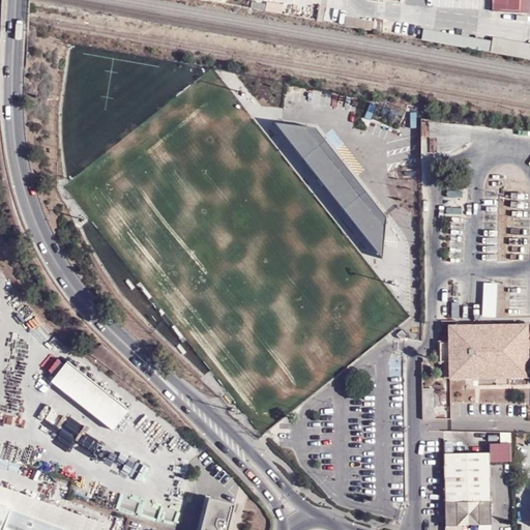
[(529,8),(529,0),(490,0),(490,8),(529,8)]
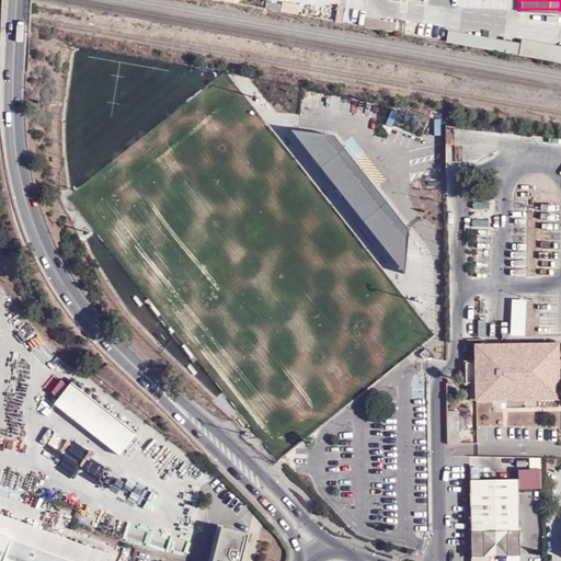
[(365,16),(364,25),(391,29),(392,20),(365,16)]
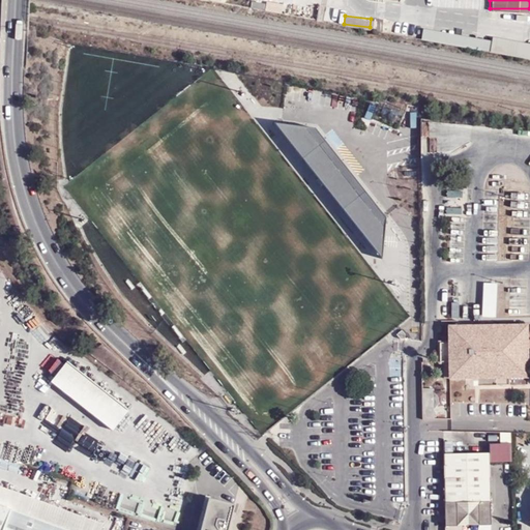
[(529,59),(529,43),(491,37),(489,53),(529,59)]
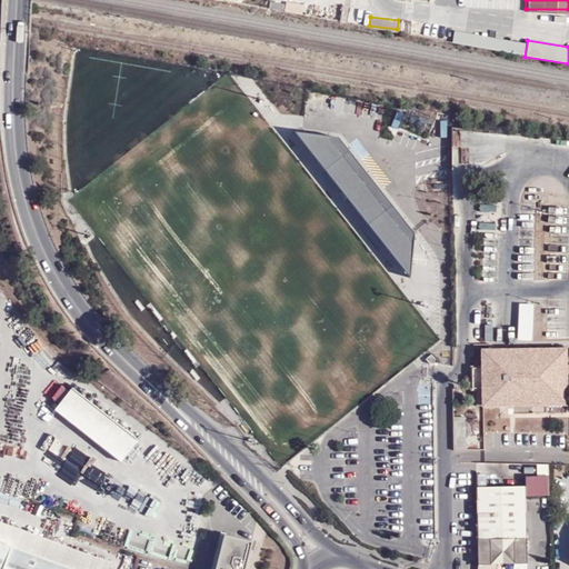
[(346,143),(337,132),(323,143),(351,178),(366,167),(357,157),(353,159),(342,146),(346,143)]
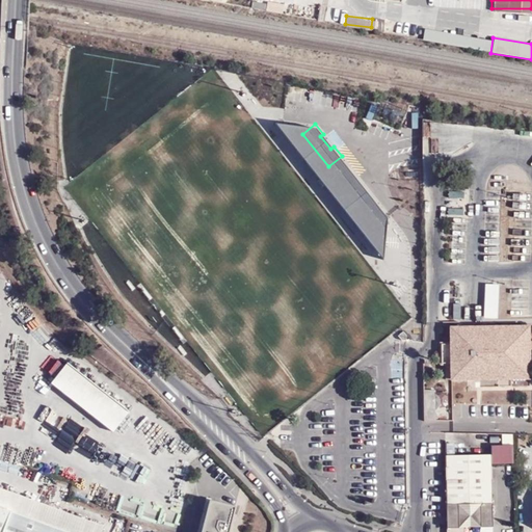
[(308,147),(295,130),(283,139),(295,157),(308,147)]
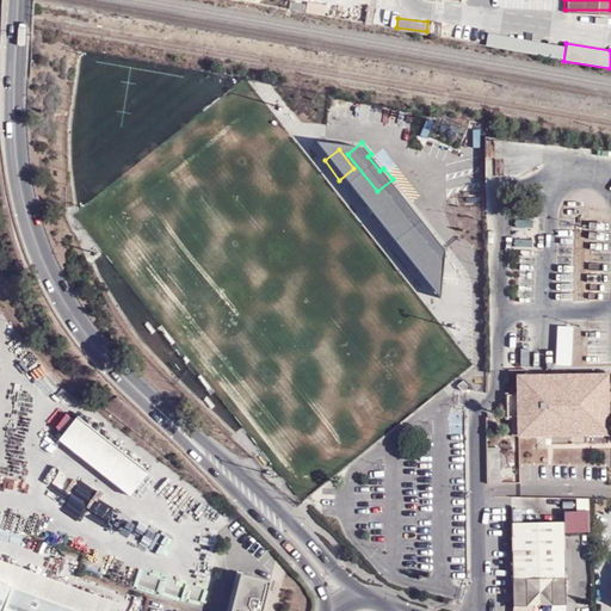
[(431,183),(418,167),(407,177),(420,191),(431,183)]
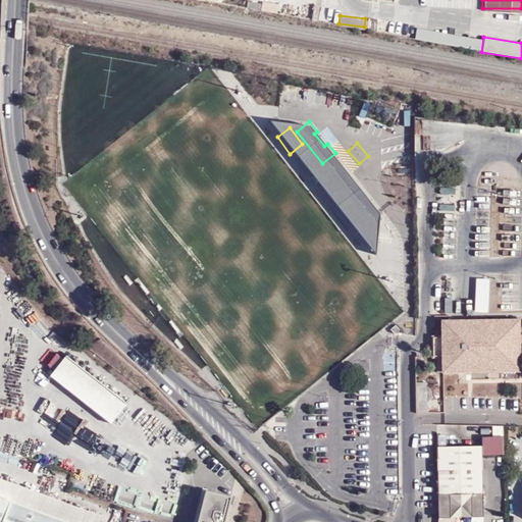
[(347,195),(368,176),(378,168),(368,156),(359,163),(358,164),(360,166),(348,176),(346,174),(335,181),(347,195)]
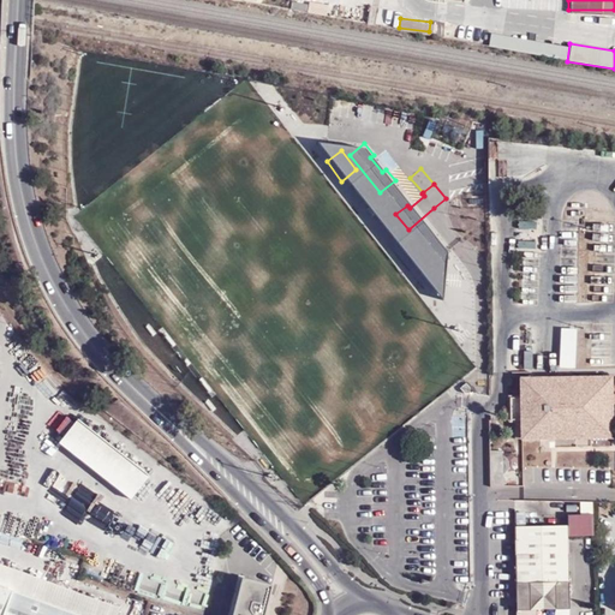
[(439,215),(434,208),(408,230),(402,233),(413,248),(425,239),(419,231),(439,215)]
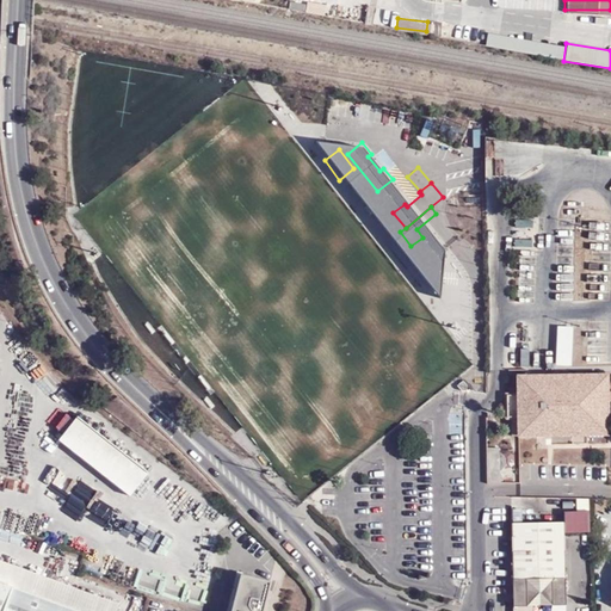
[(571,364),(572,325),(556,325),(556,364),(571,364)]
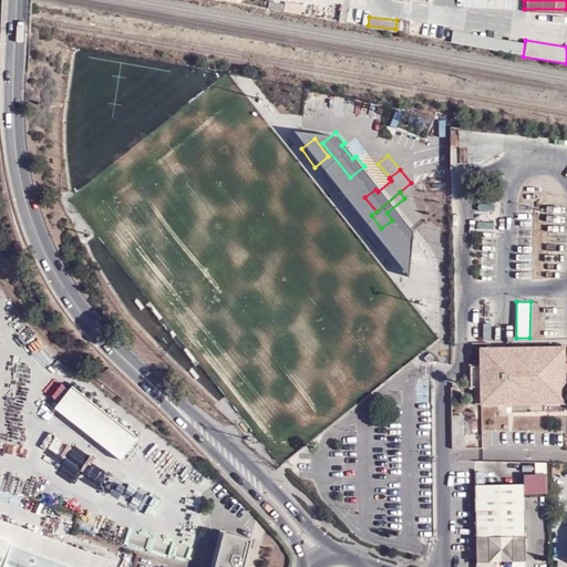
[(564,349),(481,350),(481,367),(481,389),(481,405),(565,404),(565,388),(564,366),(564,349)]
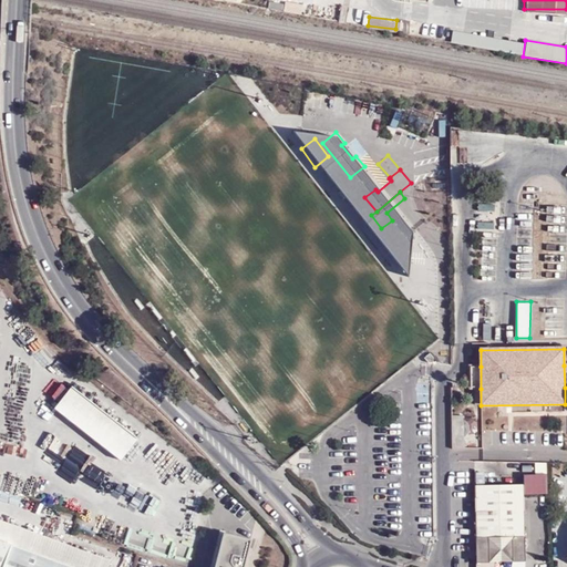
[(481,389),(481,367),(470,367),(470,389),(481,389)]
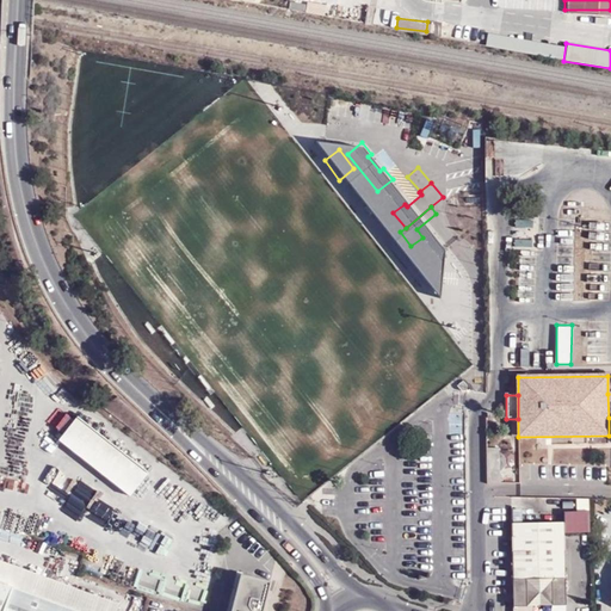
[(150,473),(78,417),(59,442),(131,497),(150,473)]
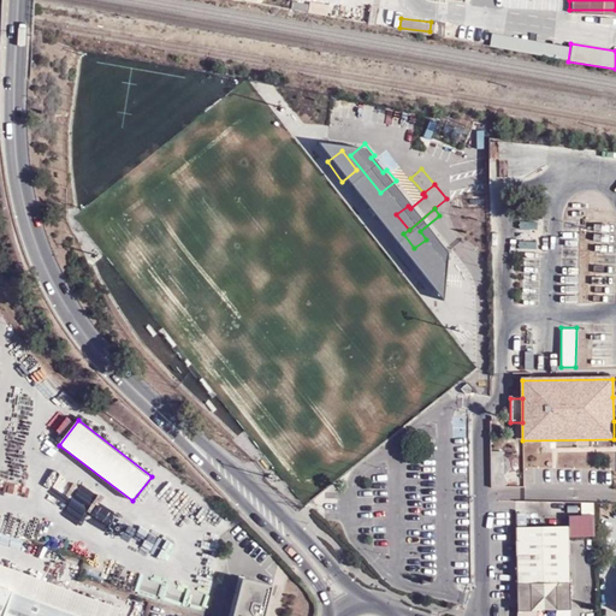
[(490,450),(490,485),(503,486),(503,451),(490,450)]
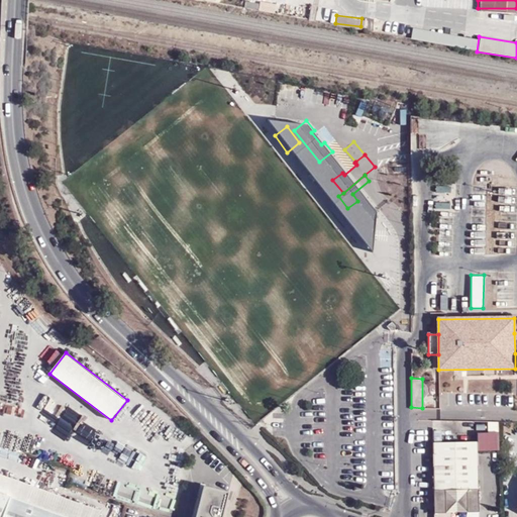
[(435,396),(435,380),(422,380),(423,397),(435,396)]
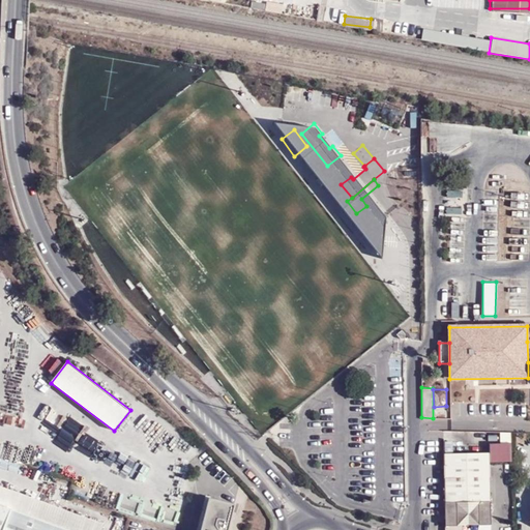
[(43,425),(72,441),(80,428),(51,412),(43,425)]
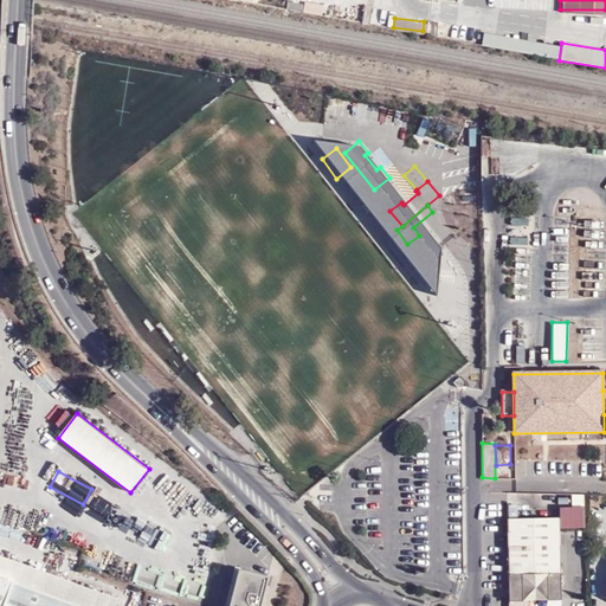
[(100,491),(89,503),(102,516),(113,504),(100,491)]
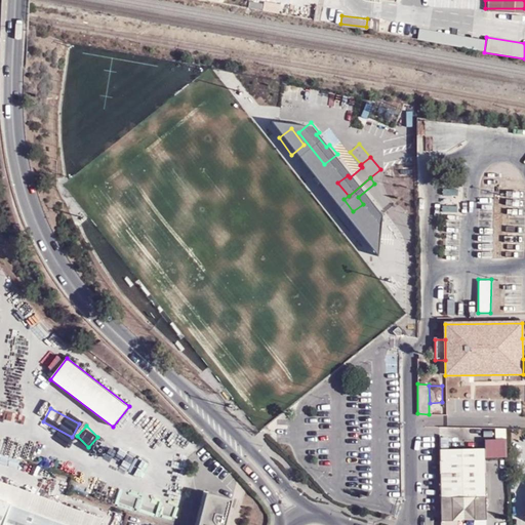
[(457,524),(457,520),(474,521),(473,524),(486,524),(487,513),(485,448),(440,450),(441,524),(457,524)]
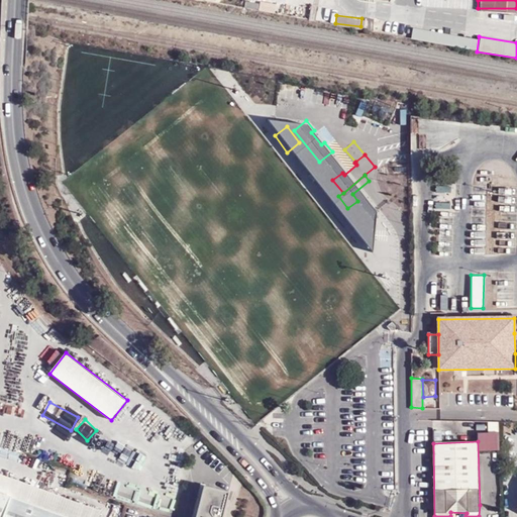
[(0,516),(98,516),(101,511),(0,474),(0,516)]
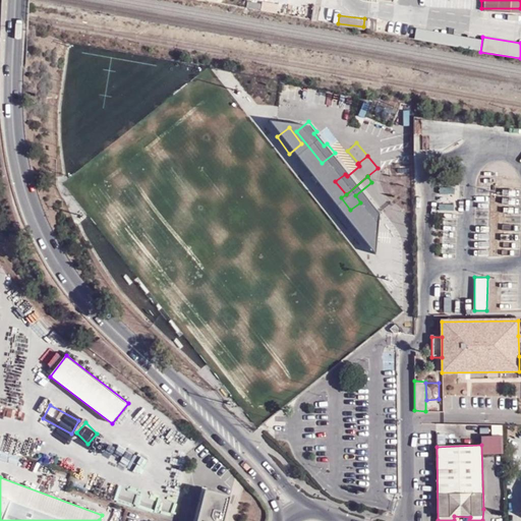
[(217,496),(205,493),(197,520),(222,520),(228,498),(217,496)]
